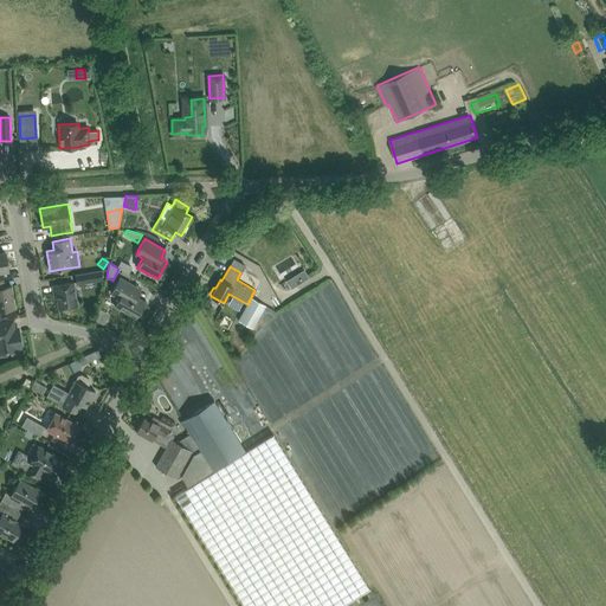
[(304,269),(296,275),(301,283),(309,277),(304,269)]
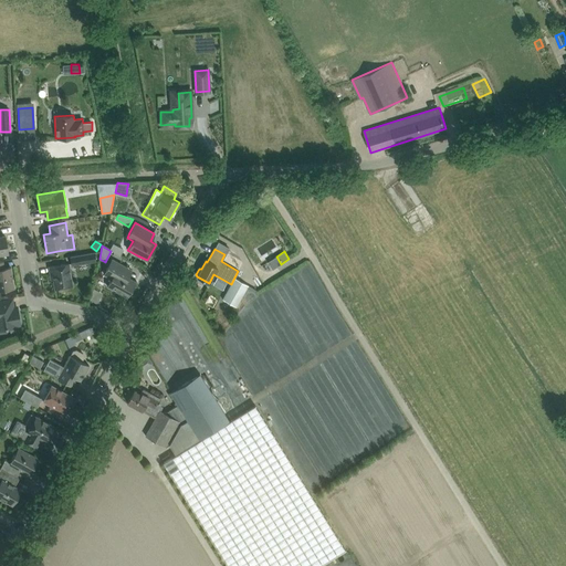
[(95,261),(94,252),(70,257),(72,265),(95,261)]
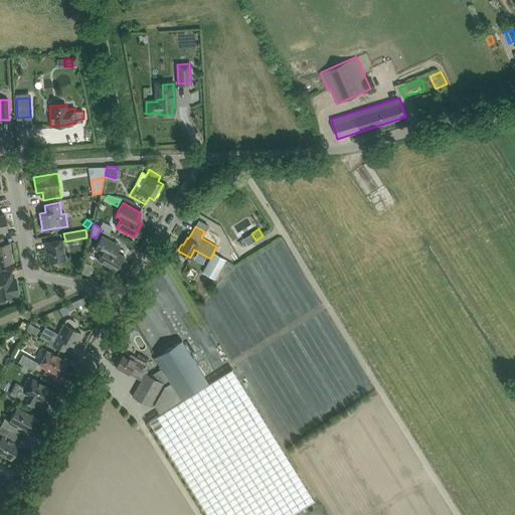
[(104,229),(101,234),(109,238),(111,233),(104,229)]
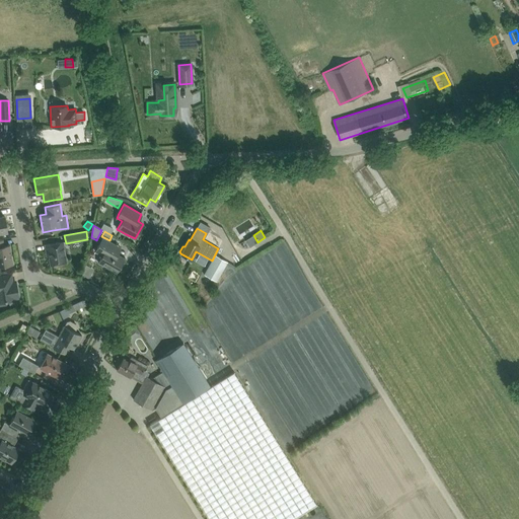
[(124,258),(117,254),(121,247),(102,237),(95,251),(102,255),(98,263),(116,273),(124,258)]
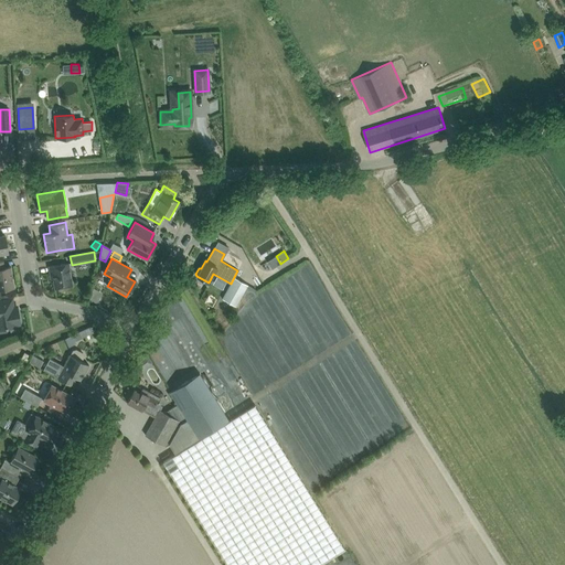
[(0,288),(2,288),(13,287),(10,266),(3,267),(2,260),(0,259),(0,288)]
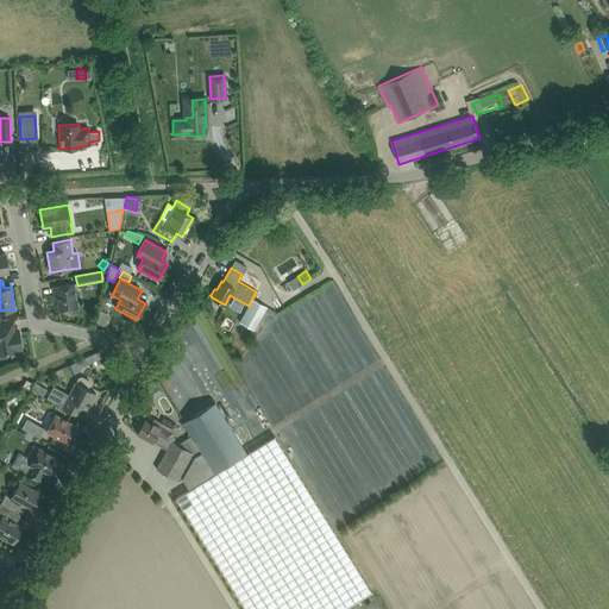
[(56,294),(58,309),(77,307),(73,283),(52,287),(54,295),(56,294)]
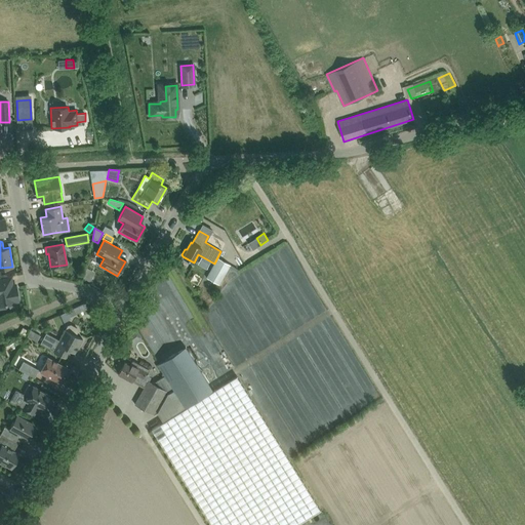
[(214,264),(206,277),(218,284),(225,274),(230,265),(221,260),(217,257),(214,264)]
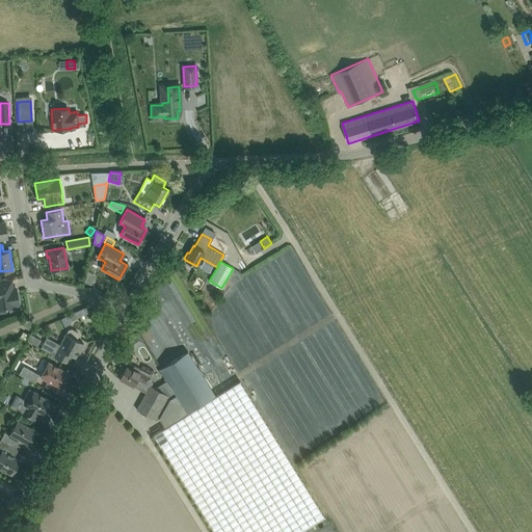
[(5,308),(15,307),(15,304),(19,304),(19,303),(18,303),(17,296),(14,294),(10,294),(9,290),(10,289),(10,284),(8,282),(0,283),(0,311),(6,311),(5,308)]
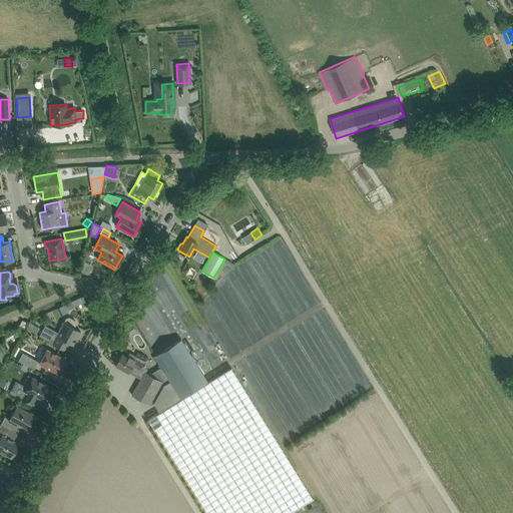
[(71,302),(64,305),(66,311),(74,308),(71,302)]
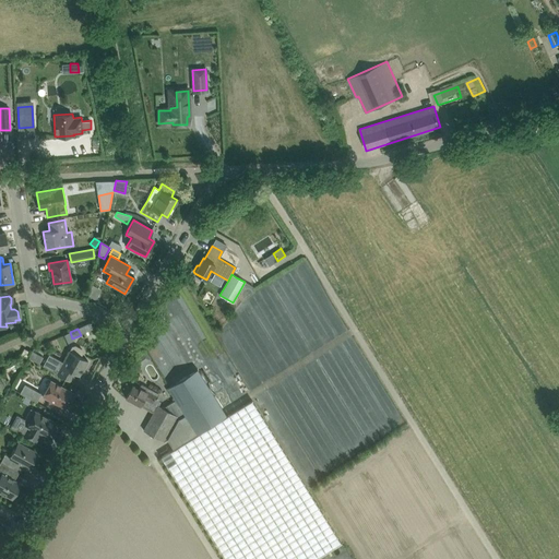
[(322,477),(409,429),(358,337),(319,359),(335,388),(323,394),(313,377),(320,372),(316,365),(283,383),(292,400),(293,402),(283,407),(322,477)]
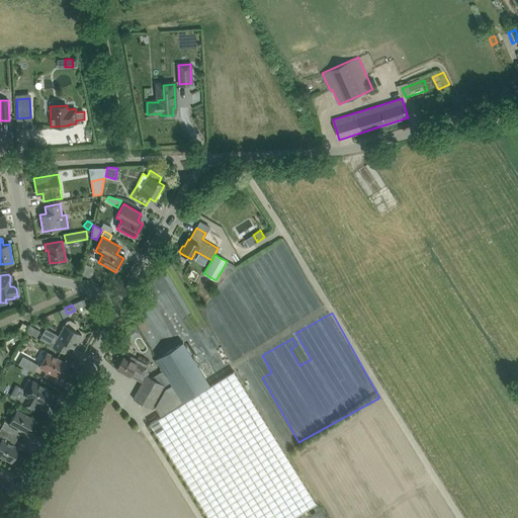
[(74,348),(81,334),(74,331),(77,327),(76,324),(70,320),(67,321),(64,326),(67,327),(61,337),(46,329),(39,339),(66,353),(70,346),(74,348)]
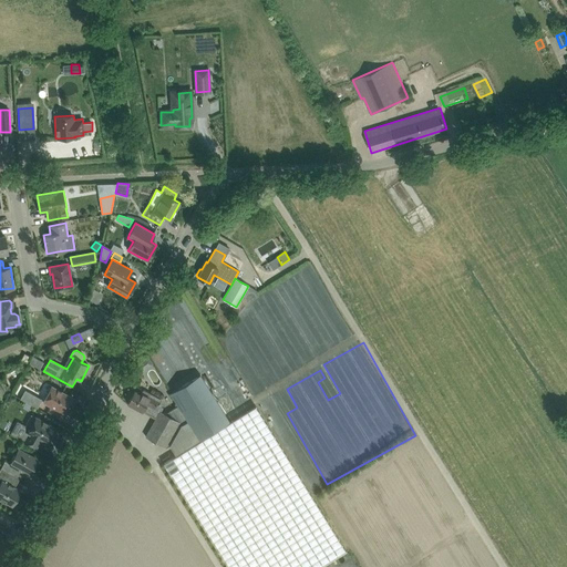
[(147,356),(135,363),(140,371),(153,364),(147,356)]
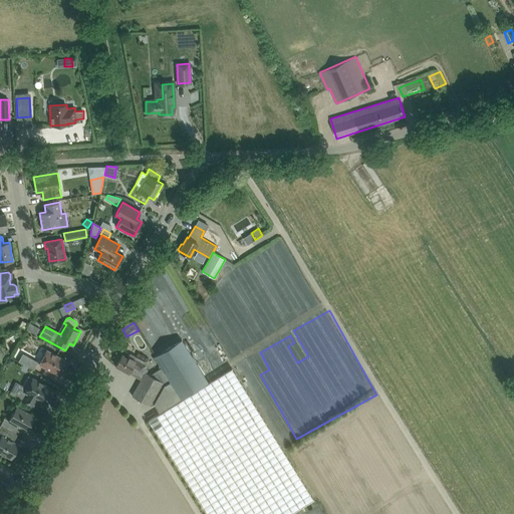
[(39,328),(29,323),(26,329),(36,334),(39,328)]
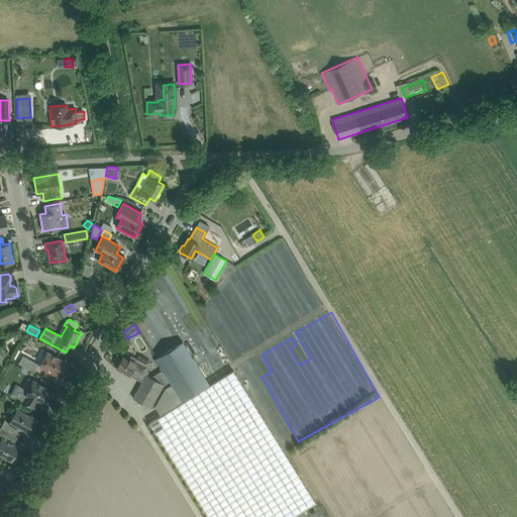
[(132,398),(141,403),(152,409),(153,405),(160,414),(208,383),(182,340),(154,357),(162,370),(150,377),(146,375),(148,371),(142,368),(144,366),(137,362),(138,359),(130,355),(127,359),(122,356),(116,368),(129,376),(129,375),(141,381),(132,398)]
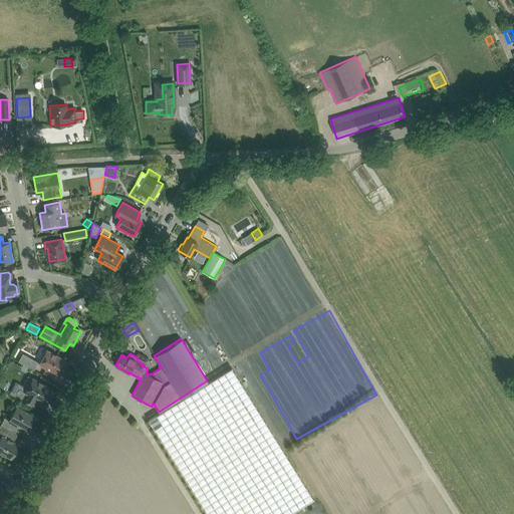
[(47,368),(48,369),(57,373),(65,359),(56,355),(46,349),(39,363),(47,368)]
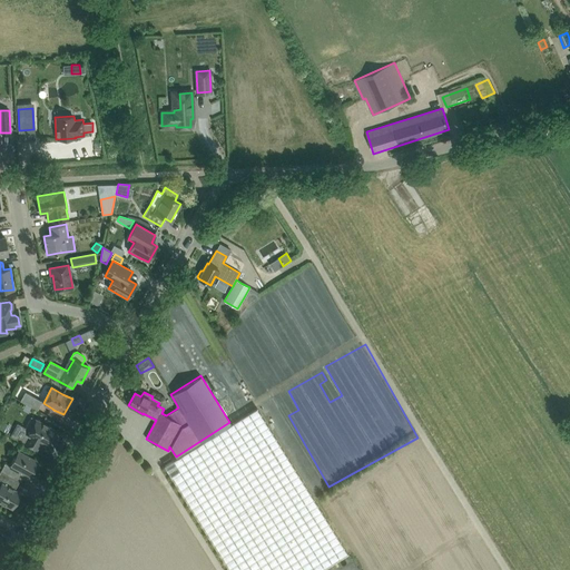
[(42,401),(25,392),(20,401),(37,410),(42,401)]
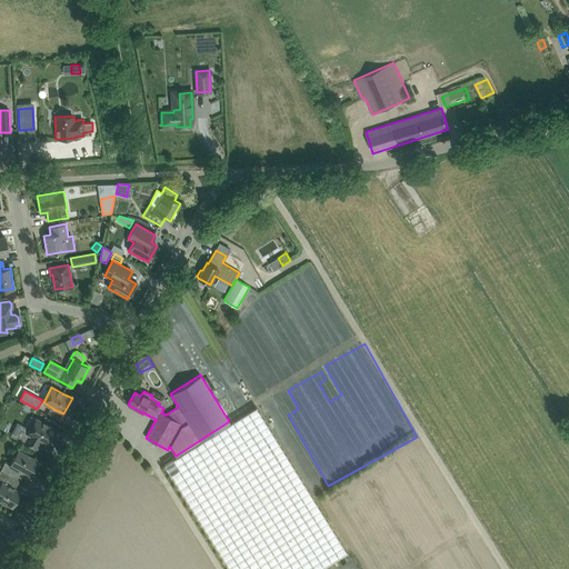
[(228,568),(320,568),(347,552),(256,406),(163,463),(228,568)]
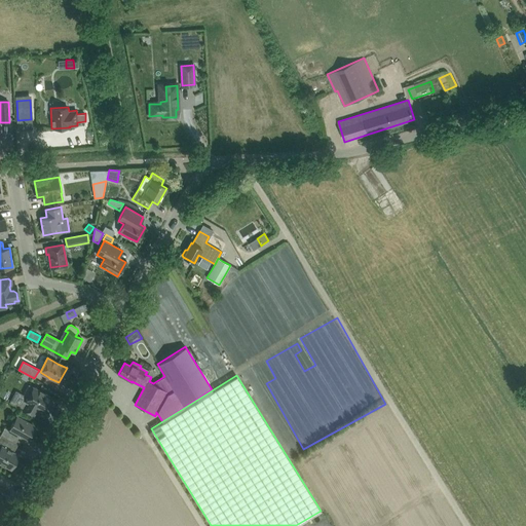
[(16,390),(9,403),(16,407),(17,406),(23,409),(24,410),(25,410),(34,415),(38,408),(43,411),(51,397),(42,391),(38,389),(33,387),(29,385),(24,395),(16,390)]
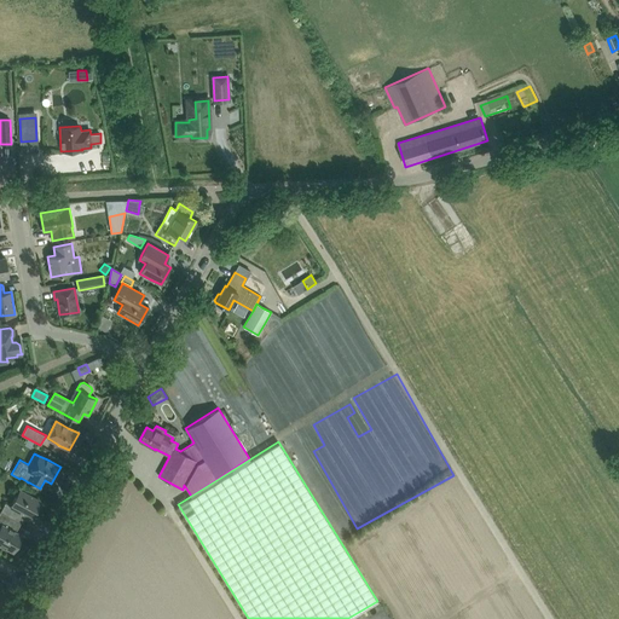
[(4,458),(0,464),(0,466),(7,469),(11,463),(4,458)]
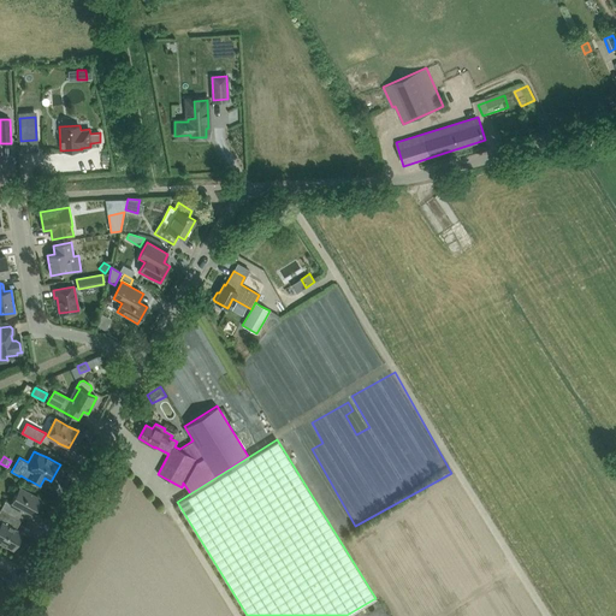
[(0,509),(21,520),(25,511),(31,515),(41,498),(30,492),(19,487),(11,503),(5,501),(0,509)]
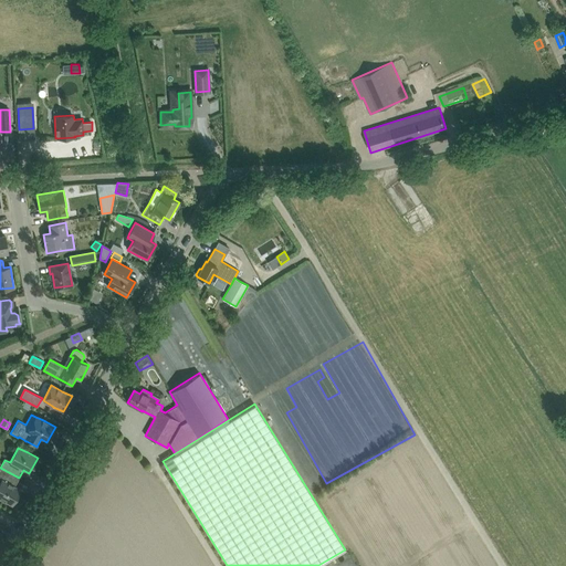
[(19,478),(0,468),(0,498),(12,504),(20,489),(14,485),(19,478)]
